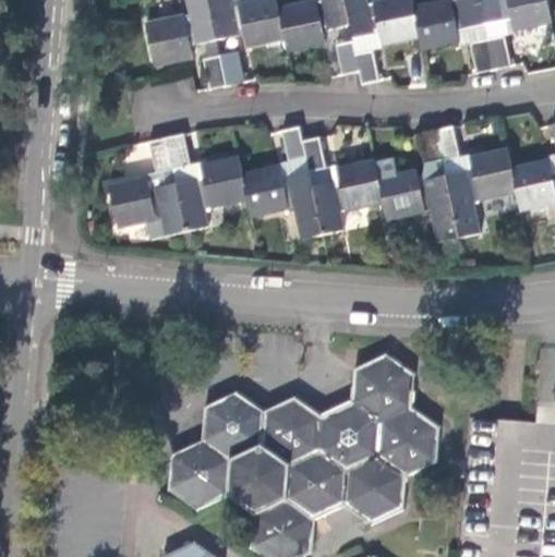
[(216,41),(206,0),(185,0),(189,13),(144,23),(153,65),(195,57),(191,41),(195,40),(196,45),(200,45),(216,41)]
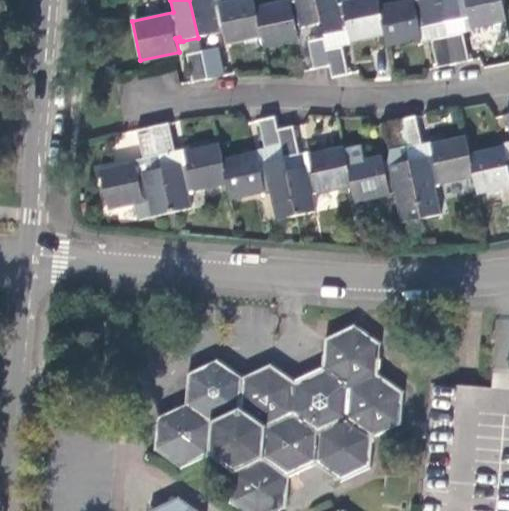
[(256,12),(253,0),(233,0),(213,5),(211,0),(189,0),(198,38),(218,33),(217,30),(223,29),(226,44),(262,37),(256,12)]
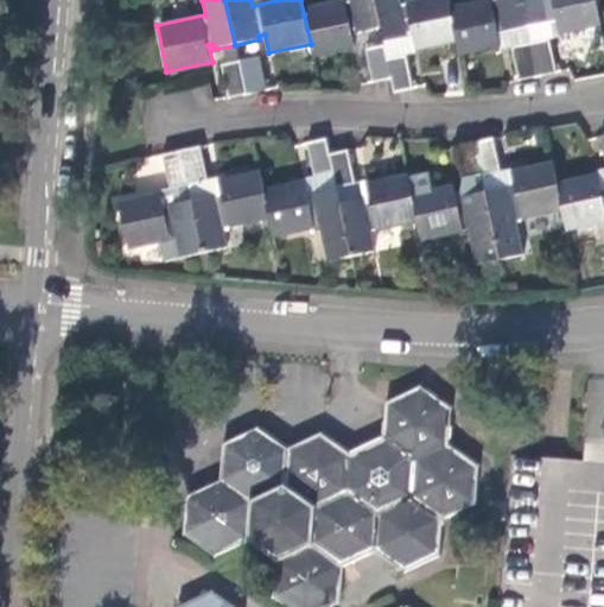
[(380,29),(373,0),(350,0),(351,4),(304,14),(311,44),(313,56),(354,46),(350,27),(357,26),(358,33),(380,29)]
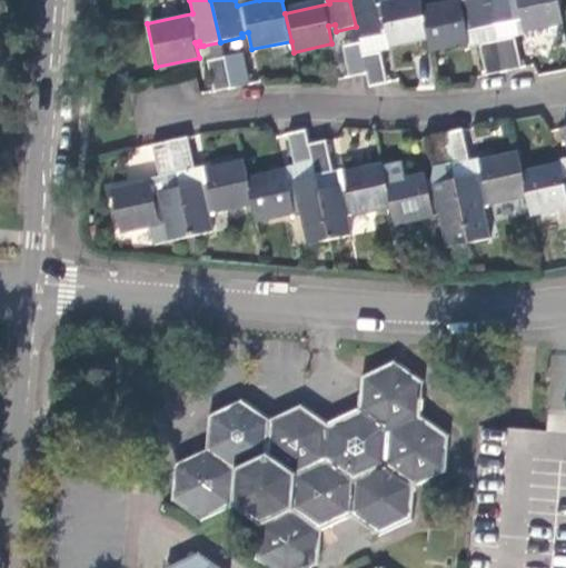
[(419,7),(417,0),(384,0),(373,2),(373,0),(349,0),(356,27),(359,42),(361,53),(366,73),(368,88),(387,83),(380,50),(388,48),(387,42),(426,35),(419,7)]
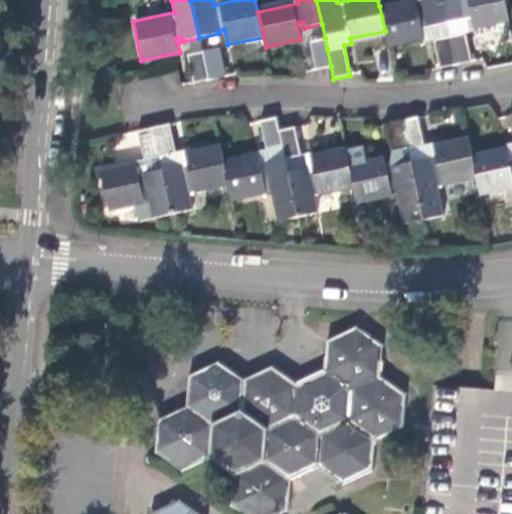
[(443,18),(439,0),(405,0),(379,6),(385,31),(388,43),(421,35),(422,40),(433,38),(440,67),(454,64),(447,35),(443,18)]
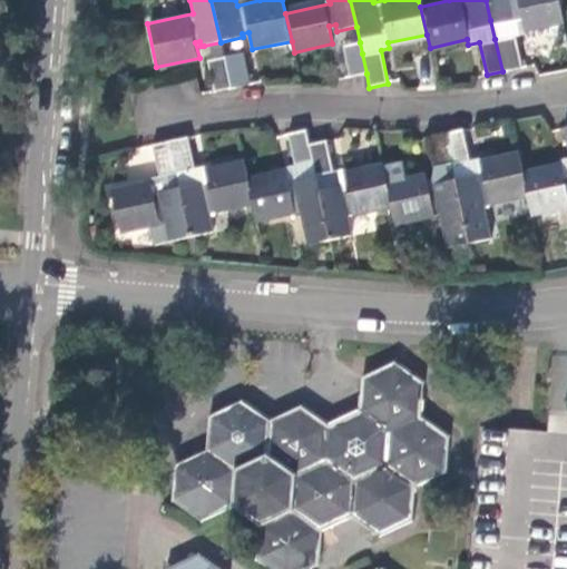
[(563,20),(557,0),(486,0),(490,20),(514,15),(514,10),(518,9),(522,29),(563,20)]
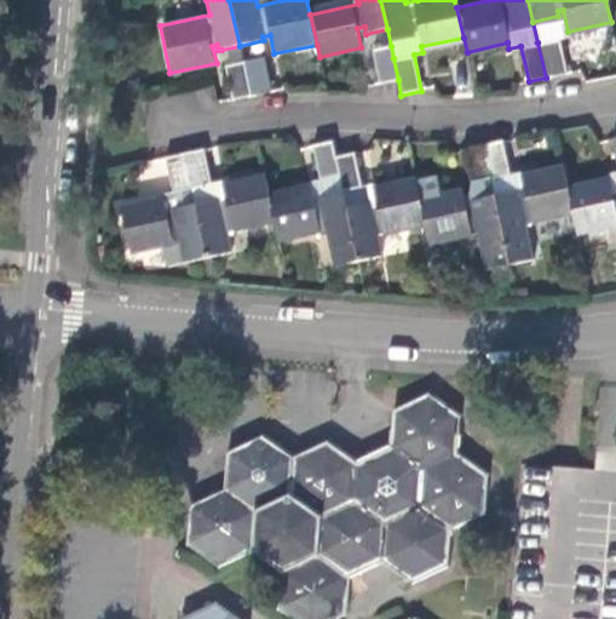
[(558,16),(533,22),(537,43),(559,38),(569,35),(568,32),(563,10),(558,11),(558,16)]
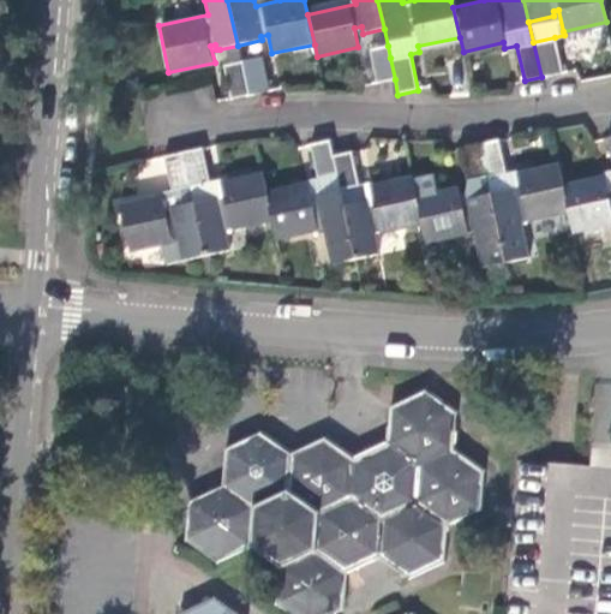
[(562,72),(555,37),(533,42),(541,77),(562,72)]
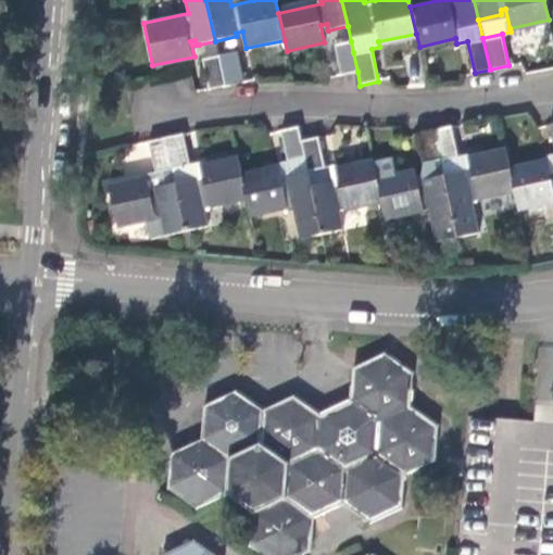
[(215,41),(199,45),(202,62),(218,58),(215,41)]
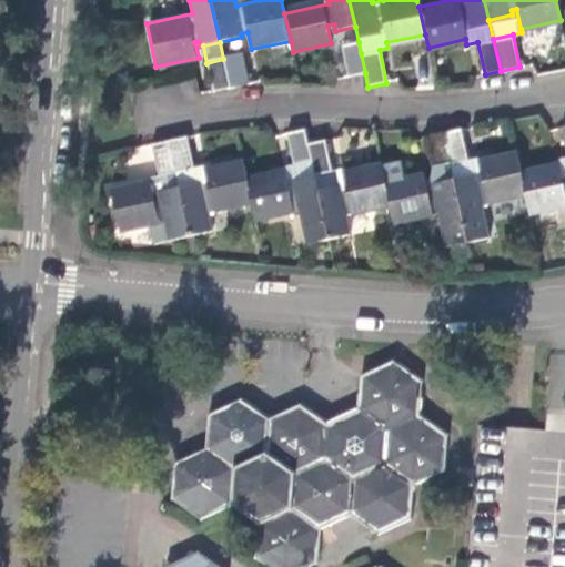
[(347,77),(365,73),(361,53),(359,42),(341,46),(347,77)]
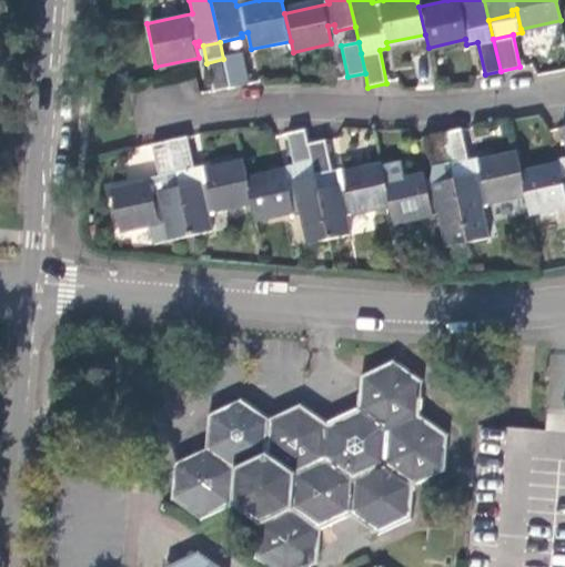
[(223,59),(230,90),(249,87),(241,56),(223,59)]
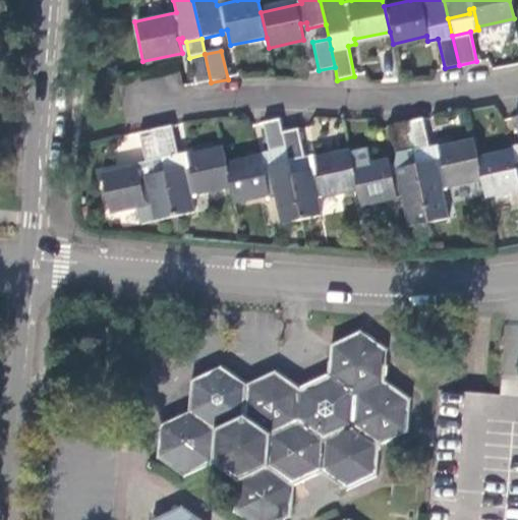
[(189,58),(195,85),(211,82),(205,54),(189,58)]
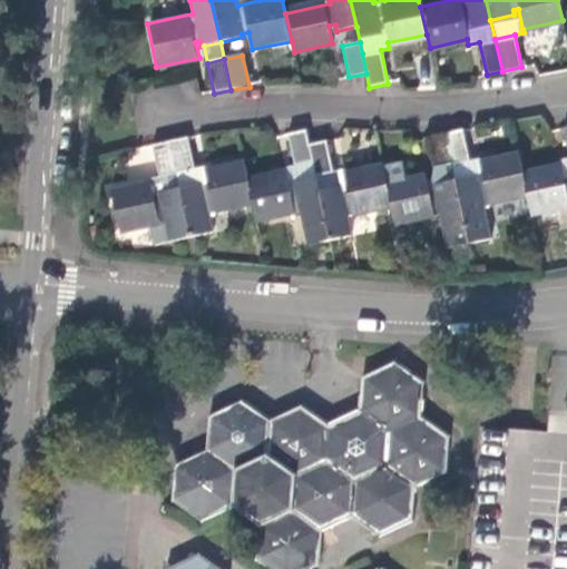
[(528,193),(531,211),(566,203),(566,124),(561,125),(566,147),(566,155),(557,157),(558,162),(522,169),(528,193)]
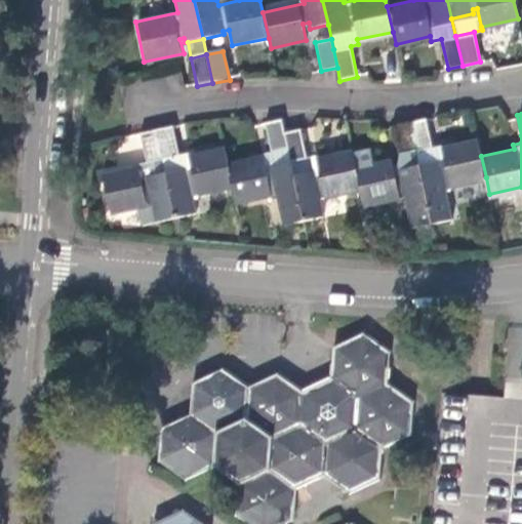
[(409,120),(432,219),(449,215),(443,188),(486,177),(481,156),(477,137),(440,146),(440,143),(432,145),(426,117),(409,120)]
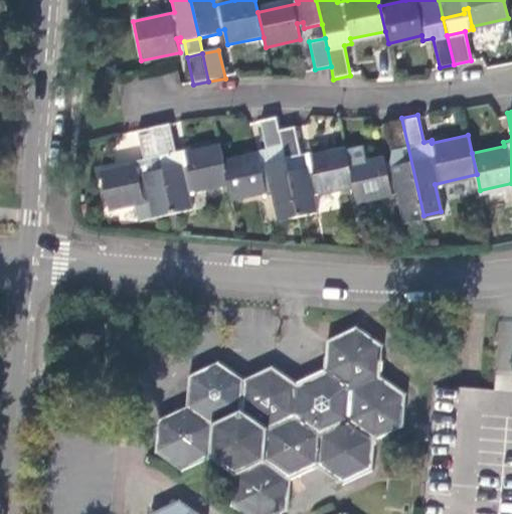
[(279,129),(276,116),(258,121),(265,147),(254,149),(256,153),(222,160),(227,183),(231,198),(271,190),(276,218),(299,214),(279,129)]
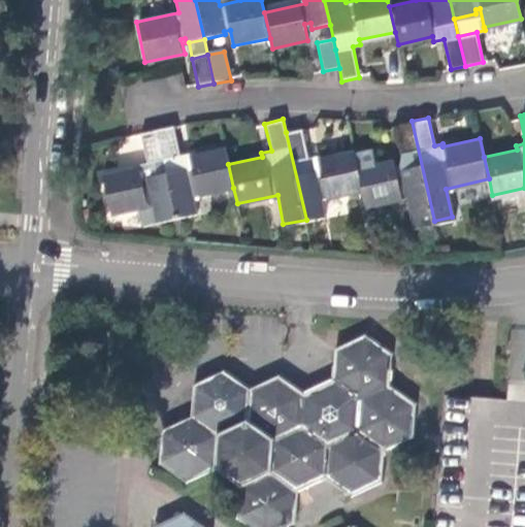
[(370,146),(354,151),(364,193),(366,204),(408,195),(415,225),(434,221),(412,121),(396,124),(401,152),(401,163),(395,164),(393,154),(372,159),(370,146)]
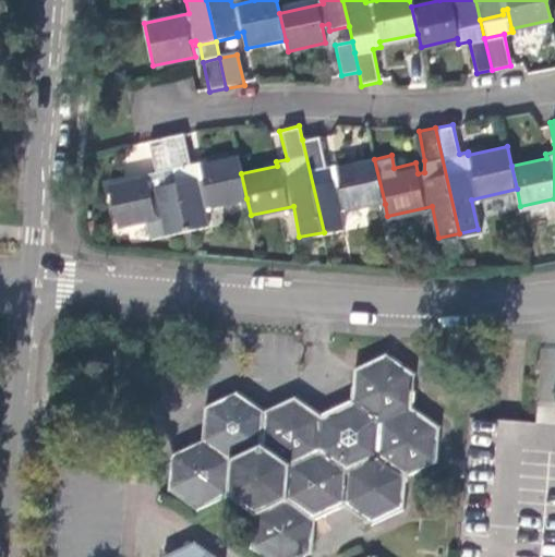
[(246,198),(241,173),(238,157),(201,166),(200,160),(188,162),(182,134),(165,137),(188,232),(208,227),(204,208),(246,198)]
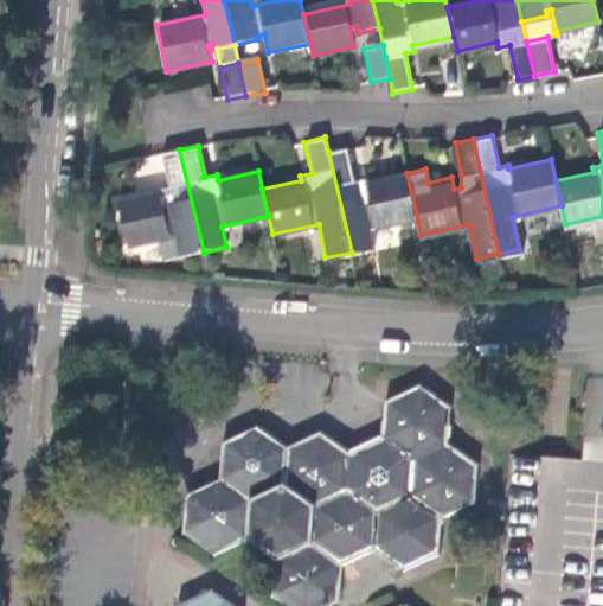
[(372,231),(418,222),(406,173),(406,172),(366,182),(365,177),(353,179),(347,147),(328,152),(352,253),(376,248),(372,231)]
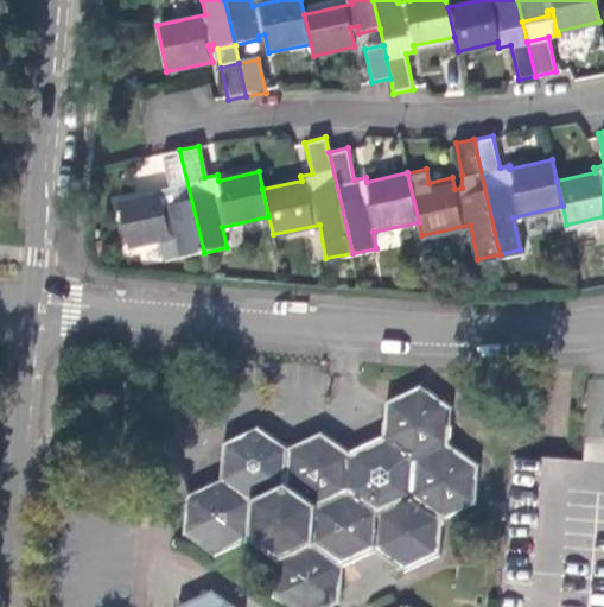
[(183,258),(204,253),(179,150),(161,153),(167,184),(158,187),(159,193),(120,202),(131,248),(159,242),(164,261),(183,258)]
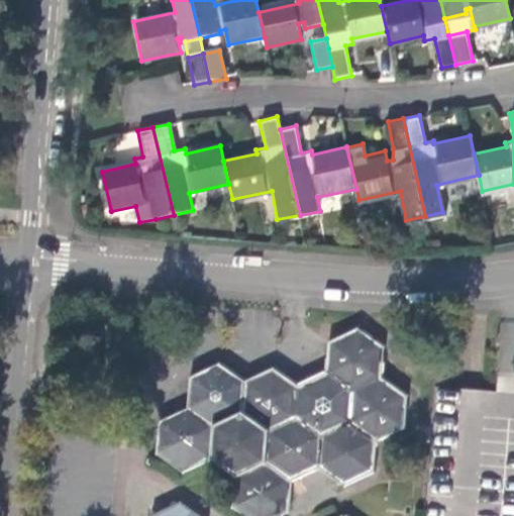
[(282,515),(288,513),(291,482),(316,469),(343,486),(371,473),(375,442),(403,430),(405,397),(379,380),(383,347),(355,330),(323,343),(321,372),(295,385),(277,374),(269,368),(246,379),(238,382),(214,365),(189,377),(188,392),(186,409),(160,420),(156,438),(152,454),(181,473),(207,459),(233,478),(232,508),(242,515),(282,515)]
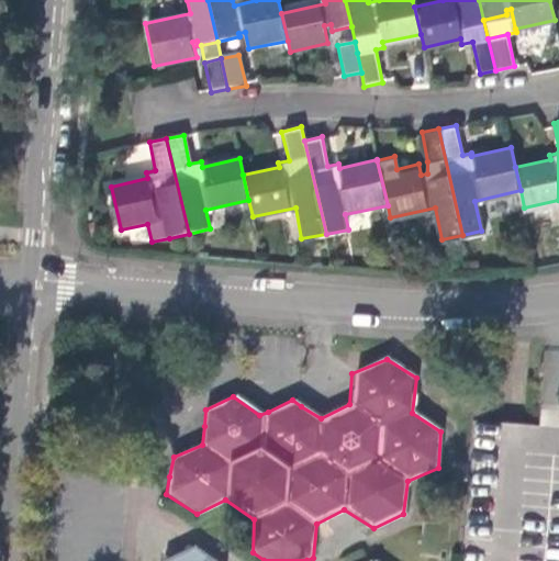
[(220,560),(198,545),(168,560),(220,560)]
